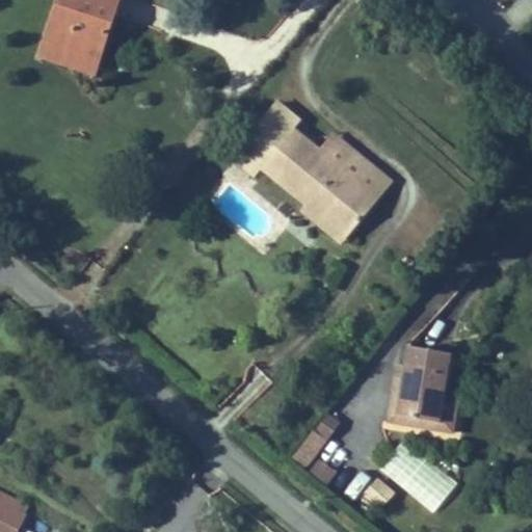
[(121,0),(55,0),(36,59),(96,78),(121,0)]
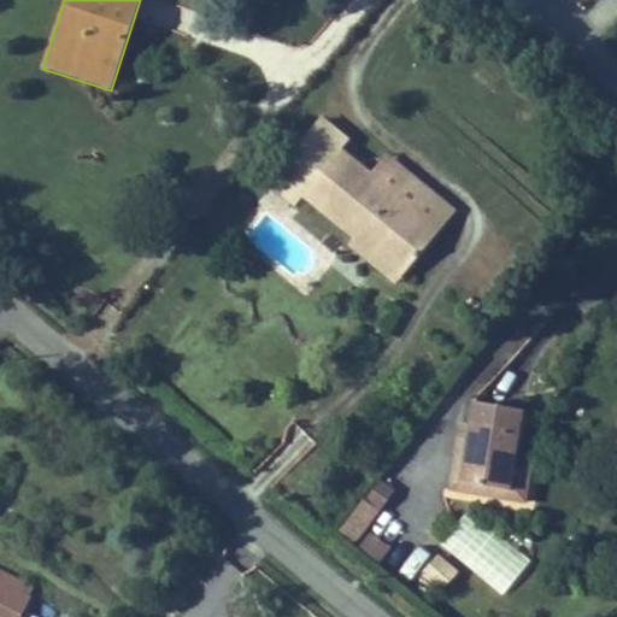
[(382,186),(353,163),(363,151),(335,128),(294,177),(322,200),(319,204),(372,246),(375,244),(422,281),(452,244),(382,186)]
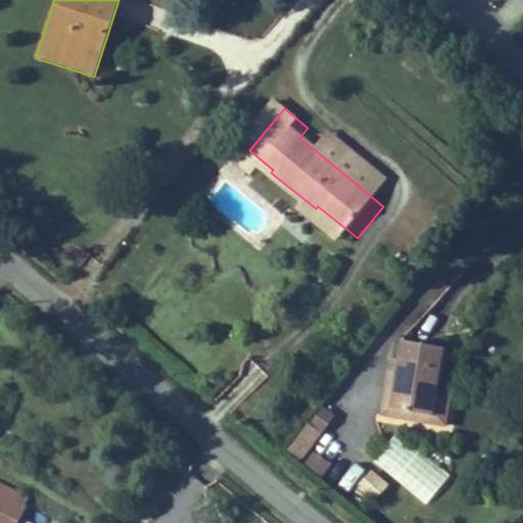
[(324,157),(383,206),(399,187),(339,139),(324,157)]
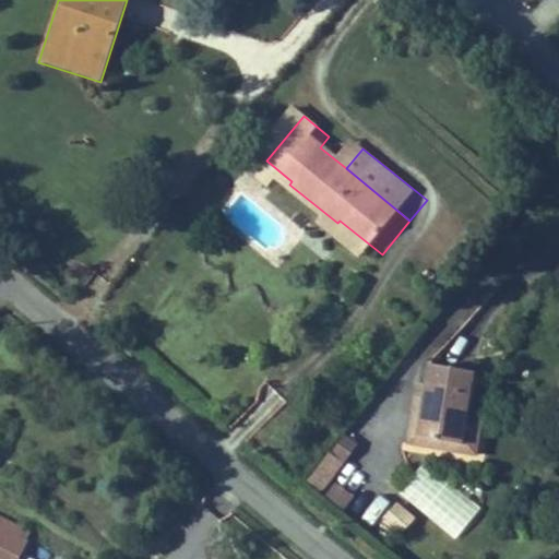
[(292,181),(266,161),(257,173),(283,193),(289,185),(292,181)]
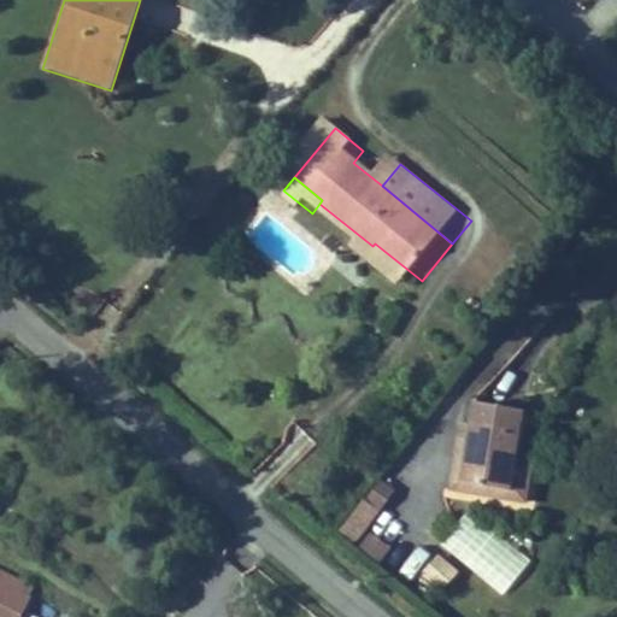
[(411,293),(422,281),(375,244),(372,246),(365,256),(411,293)]
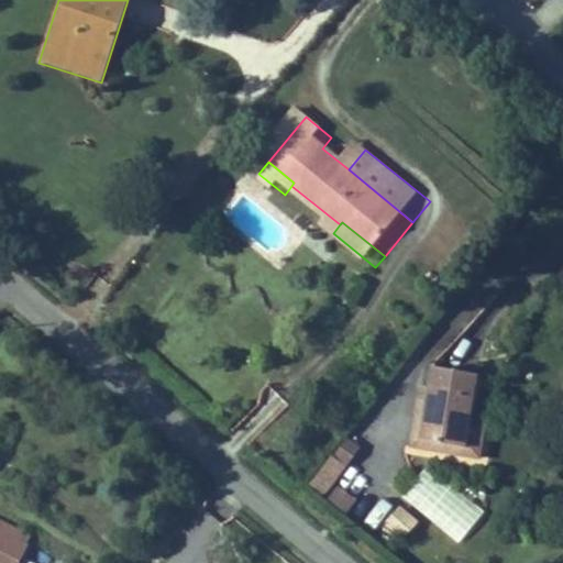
[(476,441),(484,395),(441,387),(438,407),(434,423),(424,422),(419,455),(472,465),(476,441)]
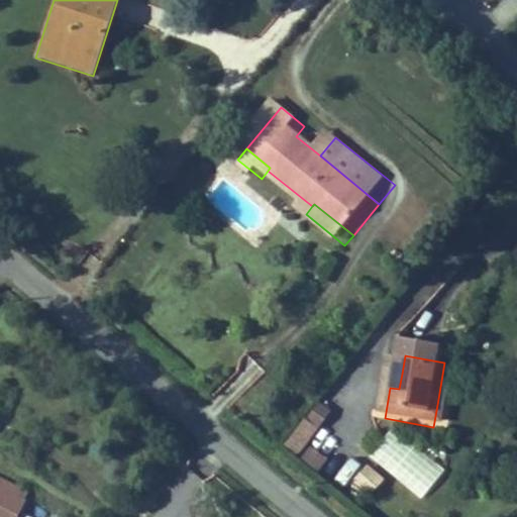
[(399,389),(402,374),(393,372),(390,388),(399,389)]
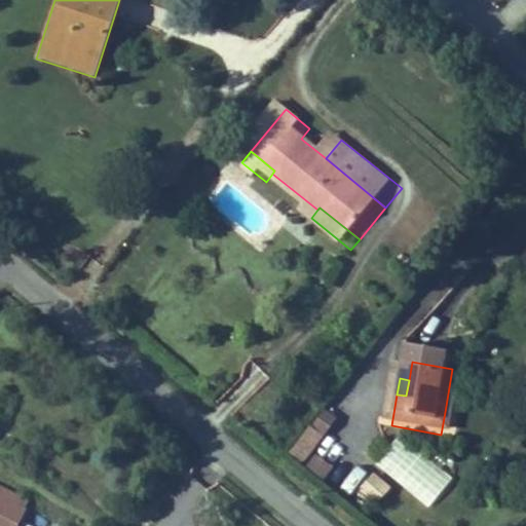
[(320,408),(291,456),(307,466),(336,417),(320,408)]
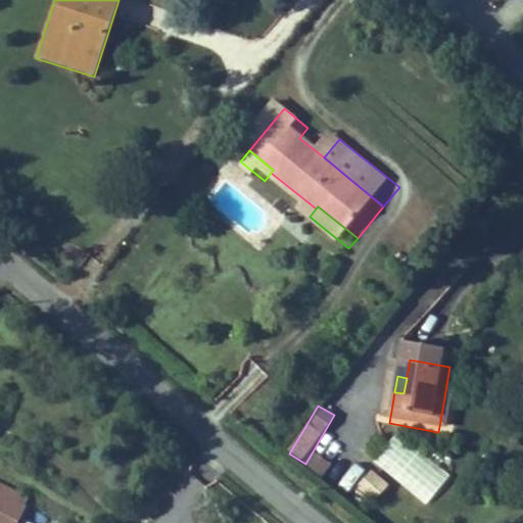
[(438,432),(389,423),(387,432),(453,443),(458,413),(442,410),(438,432)]
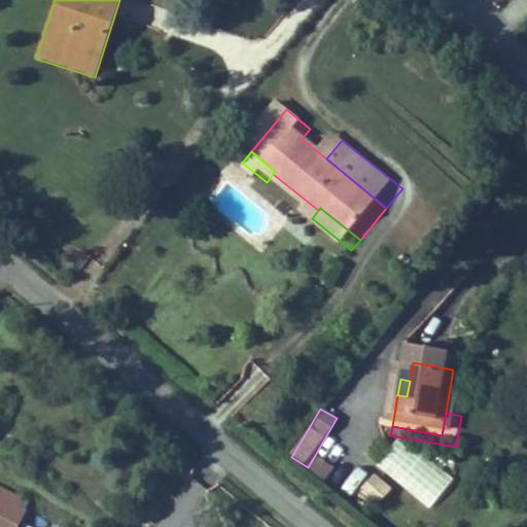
[(325,482),(334,467),(314,455),(306,469),(325,482)]
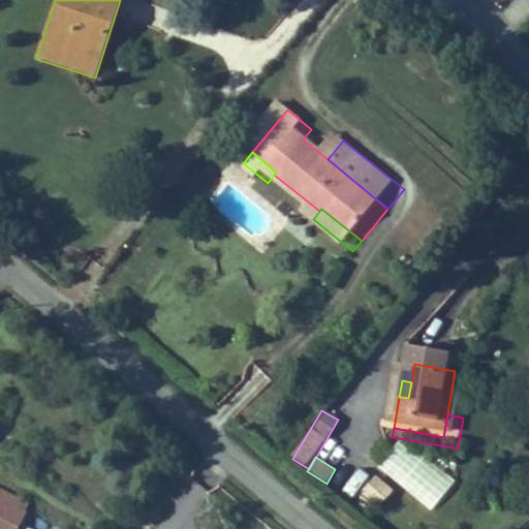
[(359,497),(367,474),(354,470),(346,493),(359,497)]
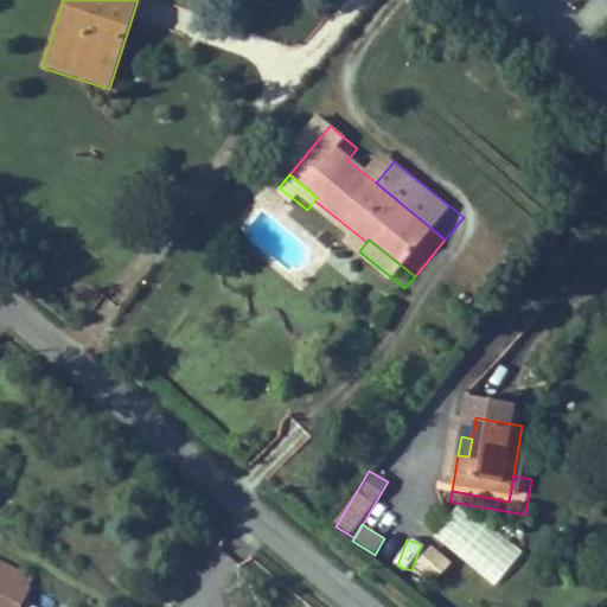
[(411,567),(427,587),(451,568),(435,548),(411,567)]
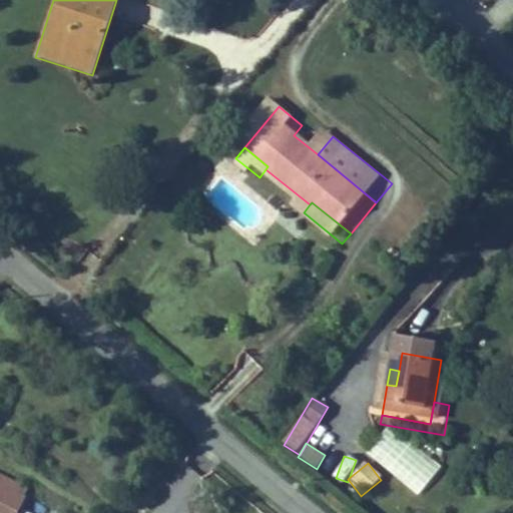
[(0,475),(0,512),(14,512),(27,488),(0,475)]
